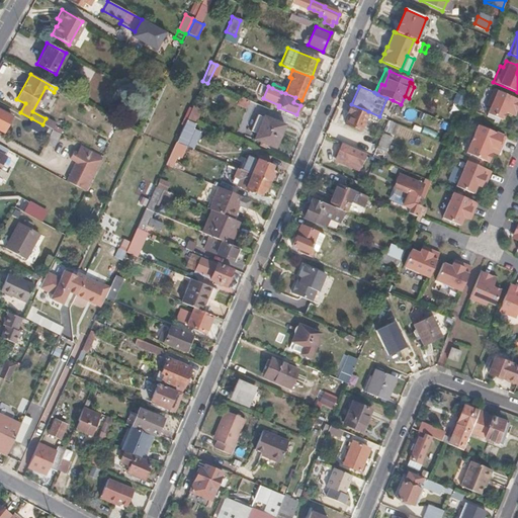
[(512,112),(517,100),(490,88),(483,105),(487,107),(484,112),(499,119),(502,112),(503,113),(505,109),(512,112)]
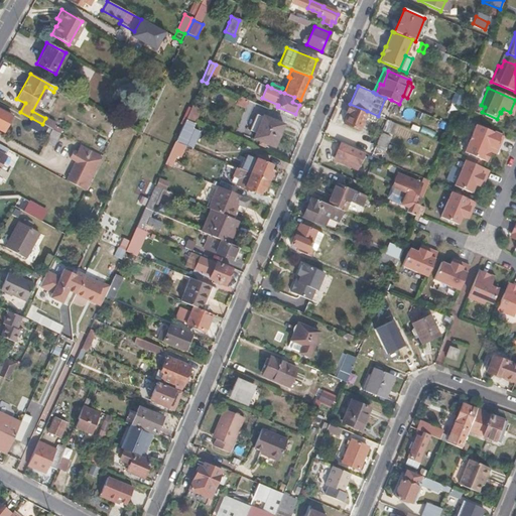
[(359,130),(367,111),(350,104),(346,113),(345,112),(341,121),(345,123),(344,124),(347,125),(359,130)]
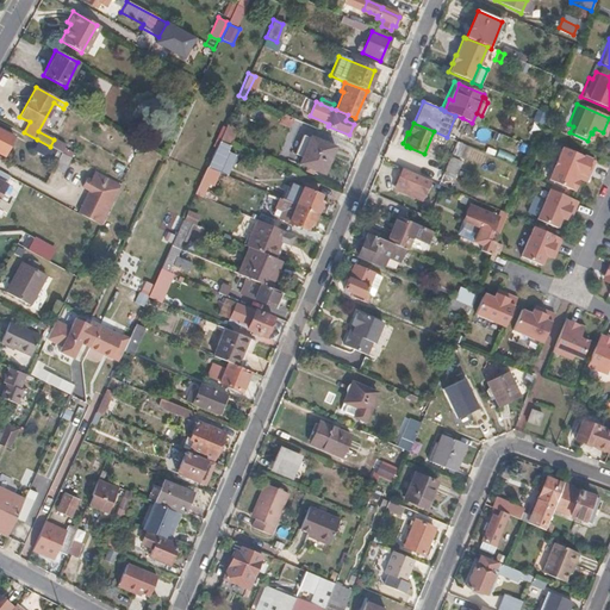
[(225,124),(217,142),(222,143),(229,147),(236,129),(225,124)]
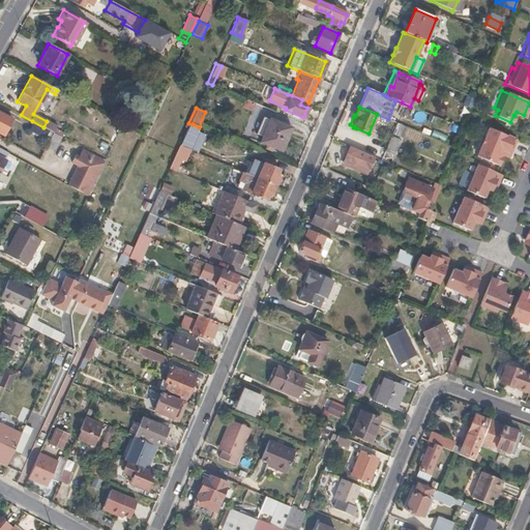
[(0,133),(2,135),(10,119),(0,113),(0,133)]
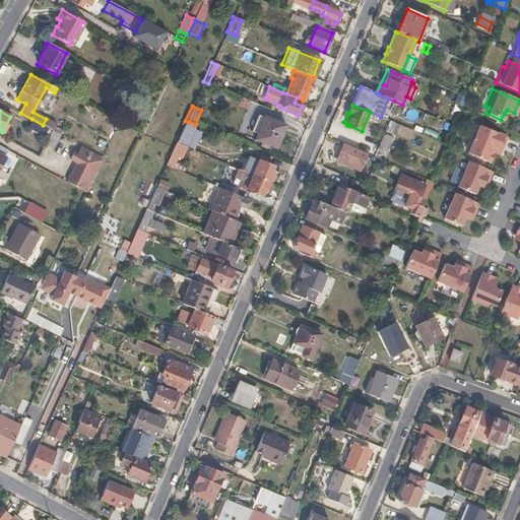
[(279,138),(284,124),(264,115),(258,129),(279,138)]
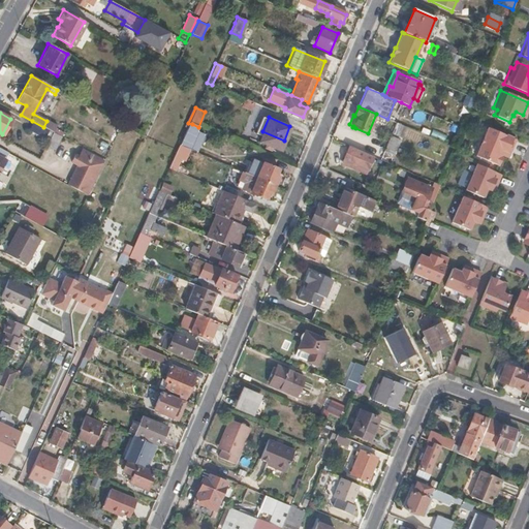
[(43,127),(32,121),(27,130),(48,142),(52,131),(43,127)]
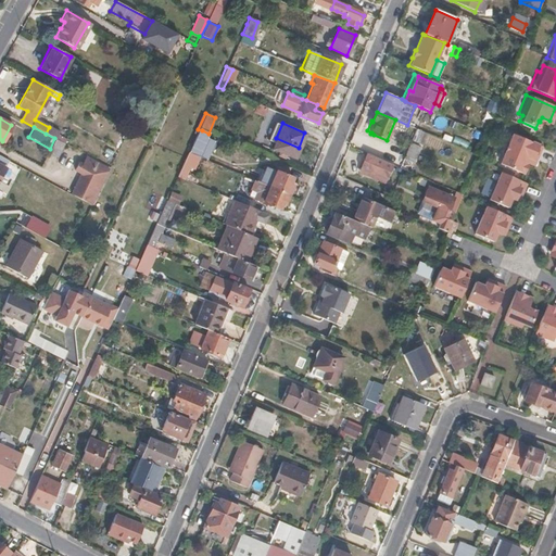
[(416,163),(426,133),(415,129),(405,160),(416,163)]
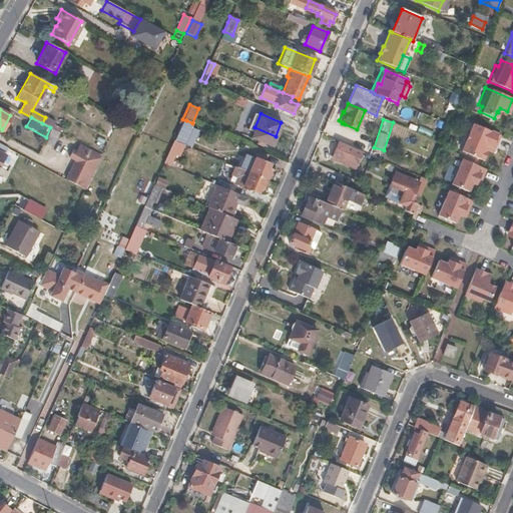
[(492,145),(498,133),(471,121),(458,148),(480,158),(484,149),(487,150),(490,144),(492,145)]
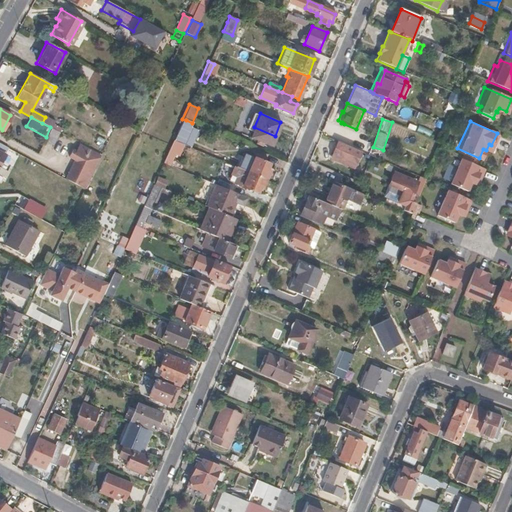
[(275,136),(254,127),(251,137),(271,146),(275,136)]
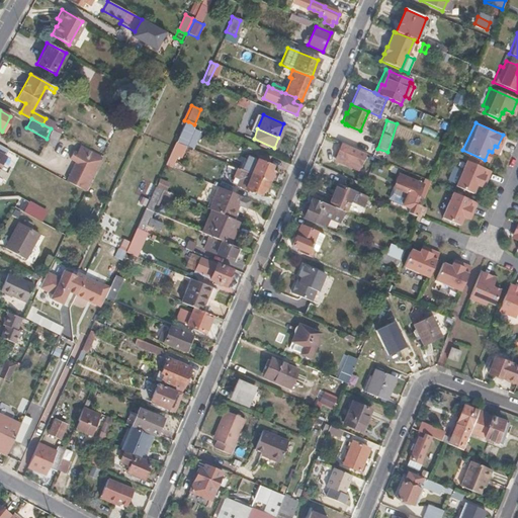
[(190,149),(193,142),(181,138),(183,135),(179,133),(175,143),(190,149)]
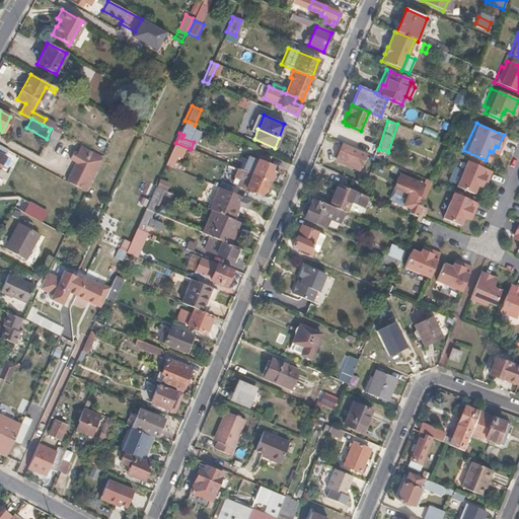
[(360,168),(366,153),(346,145),(342,143),(336,157),(339,159),(360,168)]
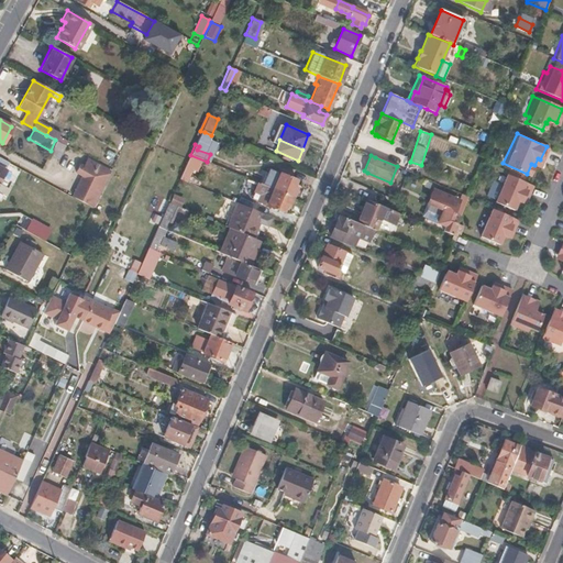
[(106,176),(109,170),(87,158),(81,167),(78,165),(74,174),(80,177),(85,179),(79,190),(75,198),(91,208),(106,176)]
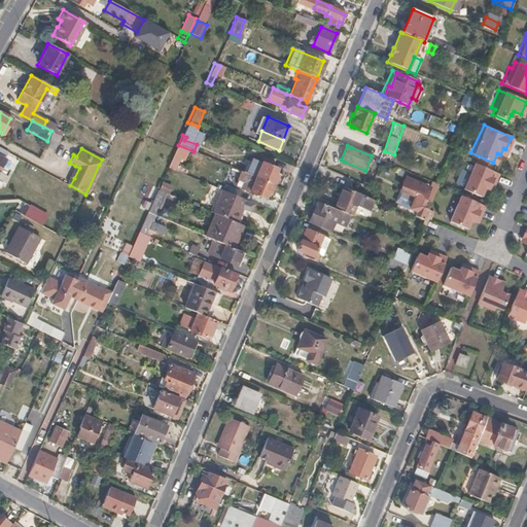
[(176,164),(179,156),(174,154),(171,162),(176,164)]
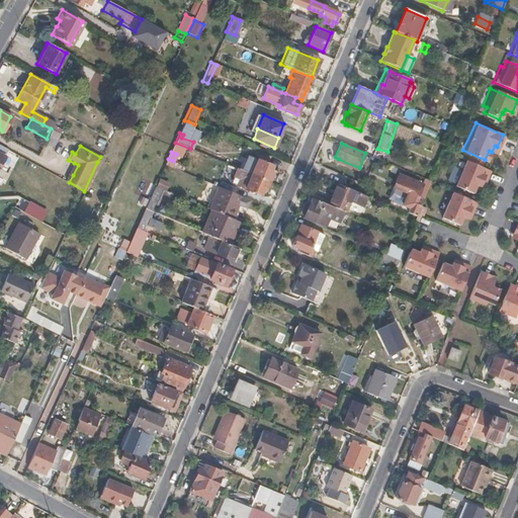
[(483,181),(488,168),(463,158),(459,167),(453,180),(452,183),(470,190),(473,183),(477,184),(479,180),(483,181)]
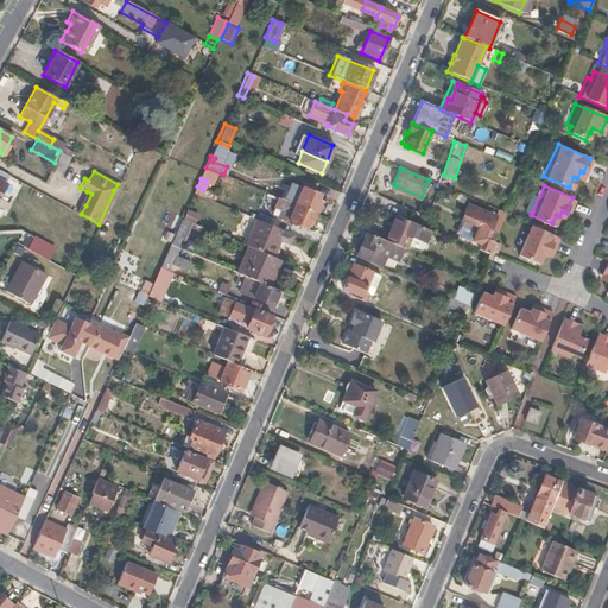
[(316,202),(318,195),(301,187),(295,204),(315,213),(320,203),(316,202)]
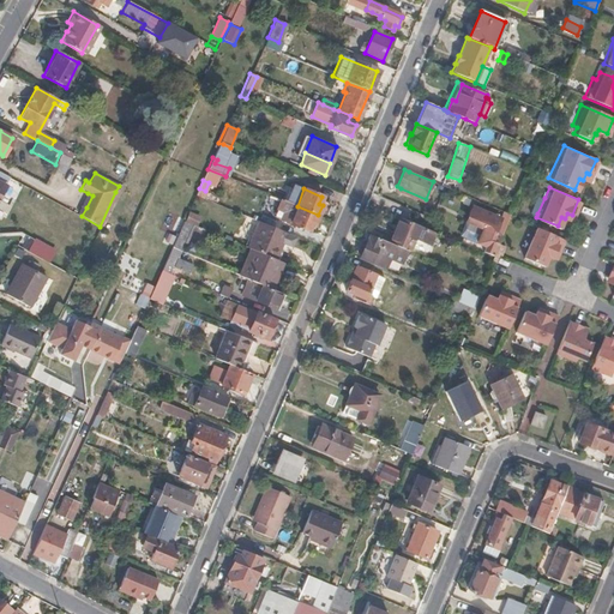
[(86,208),(92,196),(88,193),(82,205),(86,208)]
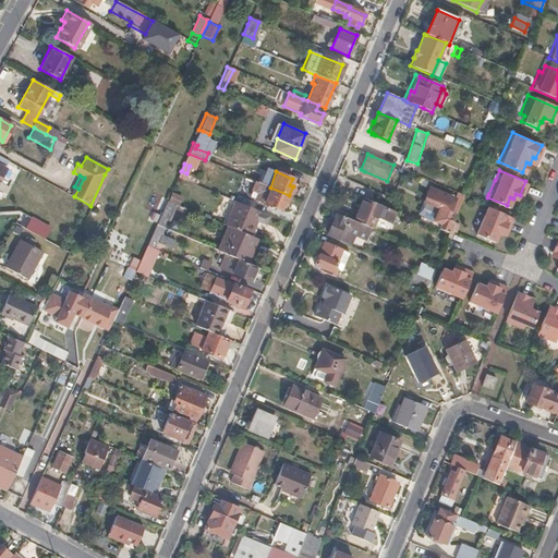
[(488,194),(495,180),(487,177),(482,191),(488,194)]
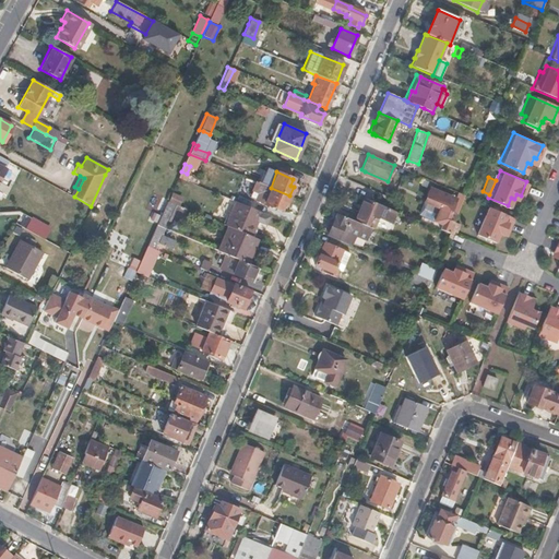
[(286,205),(289,195),(271,188),(256,181),(249,198),(280,211),(283,204),(286,205)]
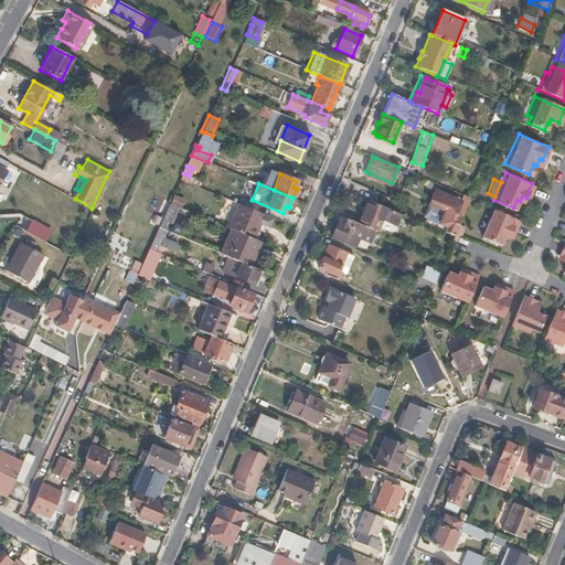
[(455,213),(458,200),(448,195),(433,191),(430,202),(430,203),(444,209),(437,223),(446,226),(444,232),(454,236),(454,235),(462,216),(455,213)]
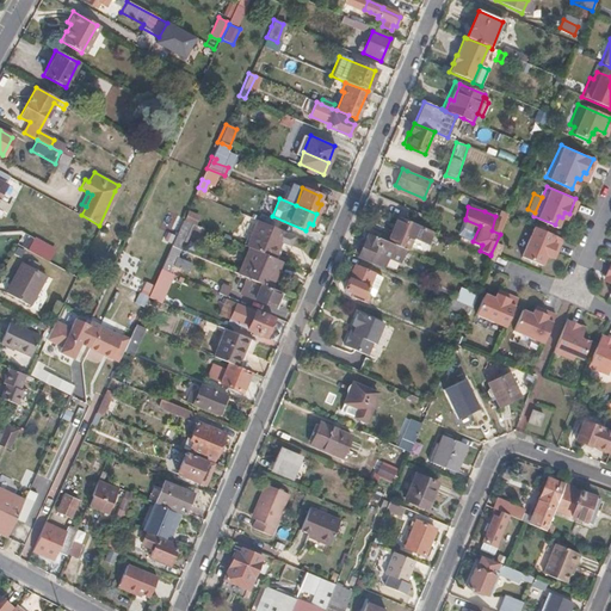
[(427,245),(432,232),(424,229),(396,217),(386,241),(401,247),(403,248),(408,251),(413,239),(427,245)]
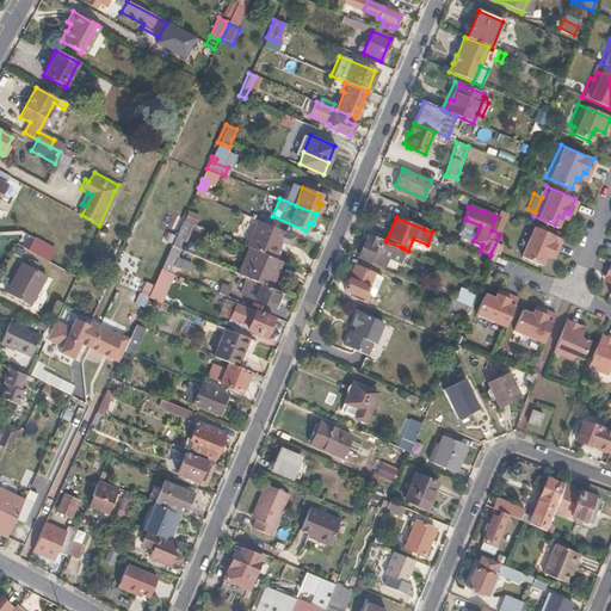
[(466,220),(466,218),(463,218),(456,234),(473,241),(480,226),(466,220)]
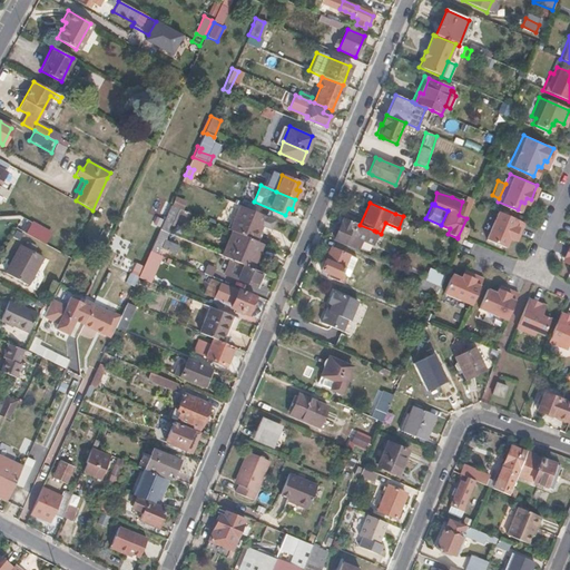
[(167,233),(177,208),(170,205),(159,229),(167,233)]
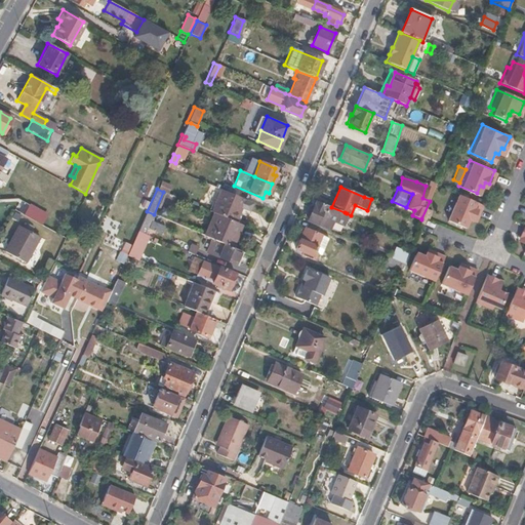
[(251,202),(219,190),(210,211),(213,213),(235,221),(241,207),(248,210),(251,202)]
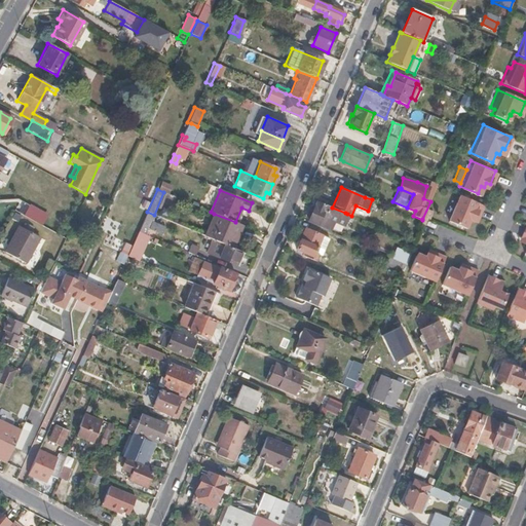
[(476,217),(482,203),(456,193),(446,218),(463,226),(466,218),(471,220),(473,215),(476,217)]
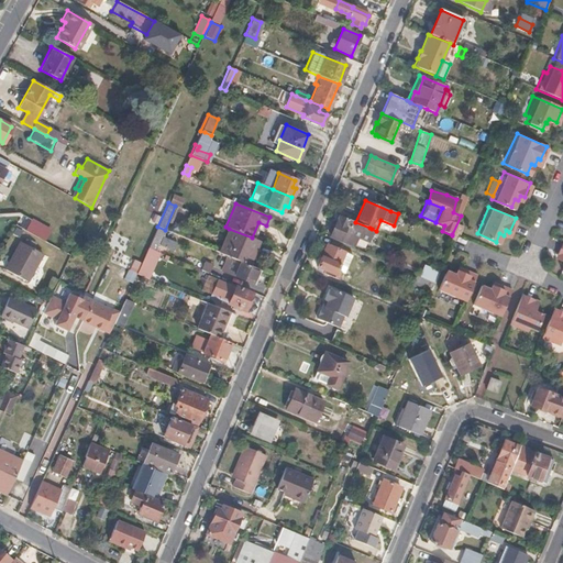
[(366,241),(372,229),(370,228),(355,222),(340,216),(338,220),(333,219),(329,228),(332,230),(330,234),(330,235),(353,245),(356,236),(366,241)]
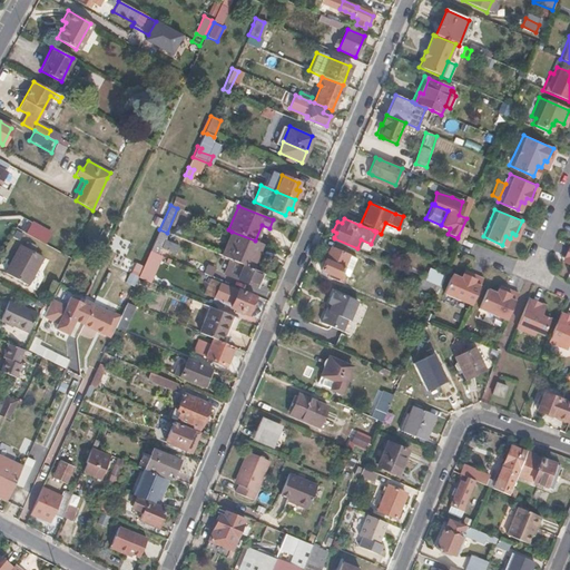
[(25,234),(46,244),(52,232),(31,220),(25,234)]
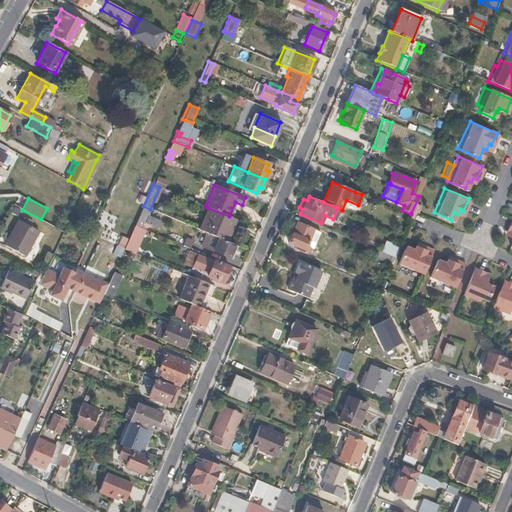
[(160,221),(147,216),(150,209),(143,206),(134,225),(140,228),(142,229),(144,223),(157,228),(160,221)]
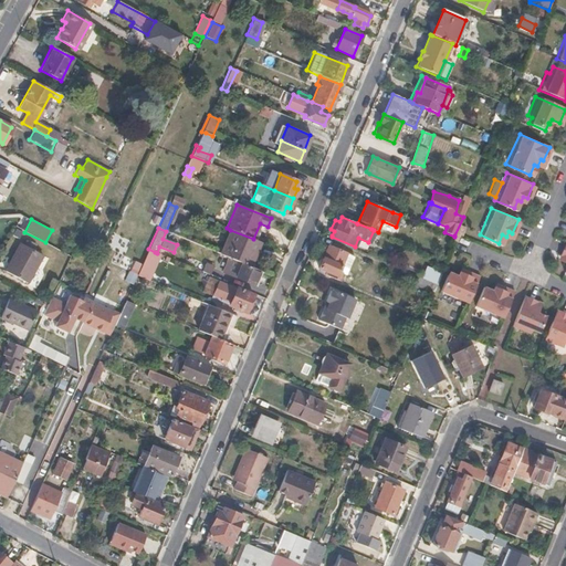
[(253,239),(230,230),(220,254),(227,257),(231,259),(241,263),(250,266),(260,242),(253,239)]
